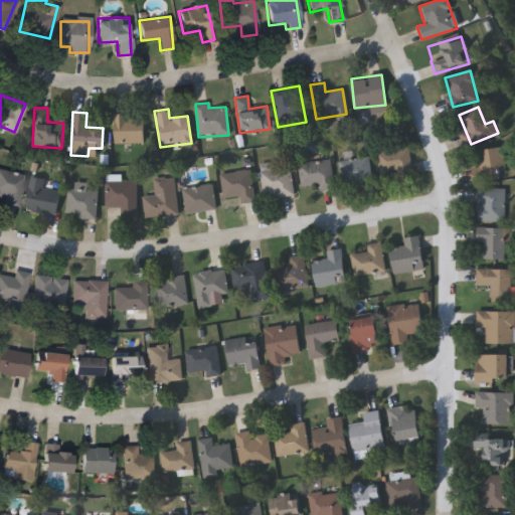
[(114,143),(114,114),(142,114),(142,143),(114,143)]
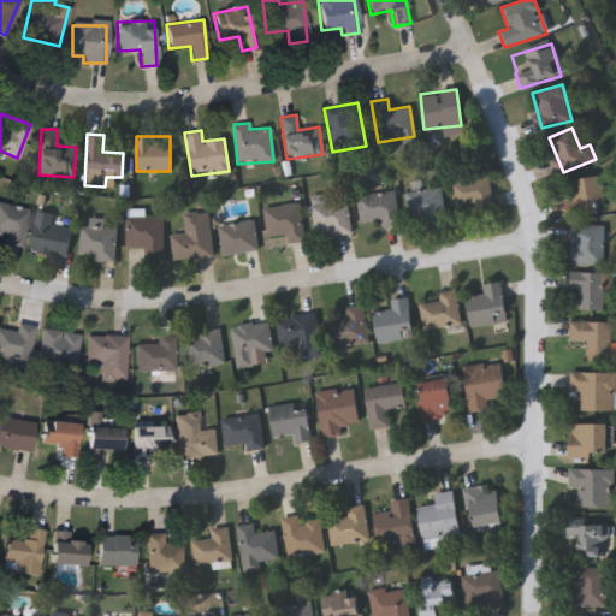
[(455,211),(449,183),(486,176),(492,203),(455,211)]
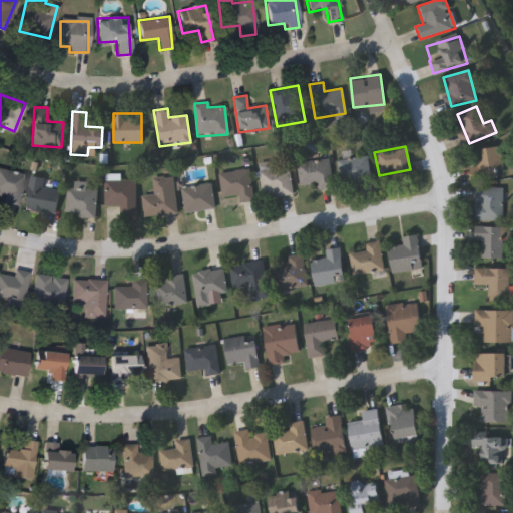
[(475,148),(501,147),(503,178),(470,179),(470,166),(476,166),(475,148)]
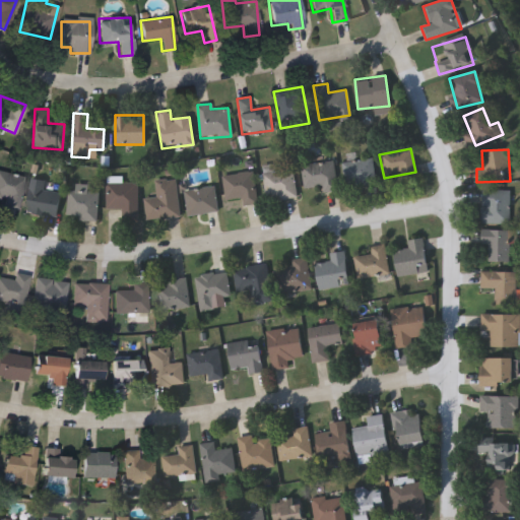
[(343,159),(373,159),(373,184),(343,184),(343,159)]
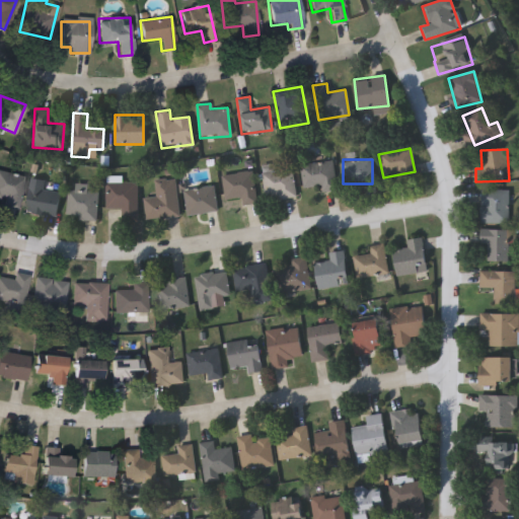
[(320,192),(319,184),(302,187),(299,165),(331,160),(337,190),(320,192)]
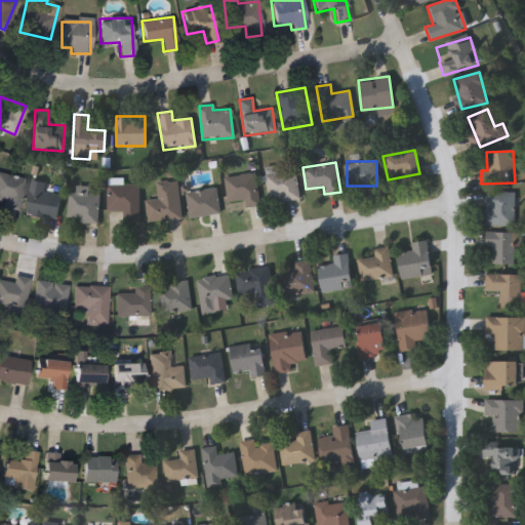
[(265,170),(294,167),(297,199),(268,202),(265,170)]
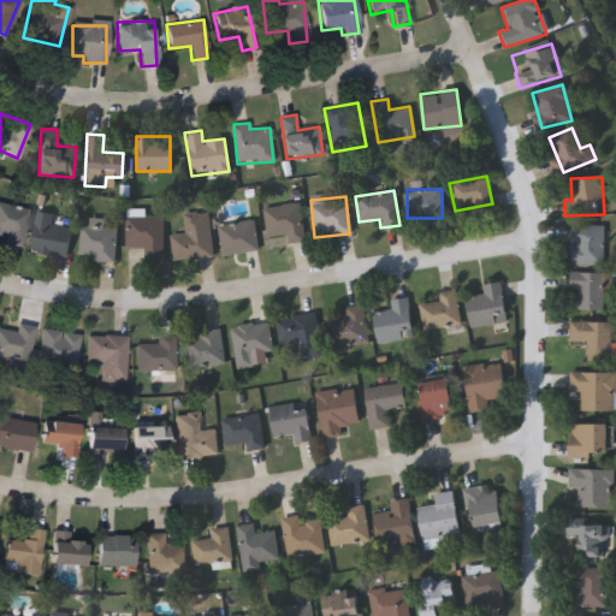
[(4,236),(0,235),(0,202),(28,208),(21,248),(3,244),(4,236)]
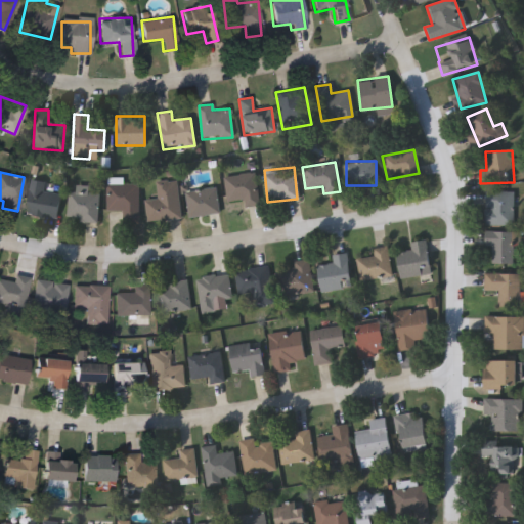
[(243,208),(243,200),(225,201),(223,176),(255,173),(258,206),(243,208)]
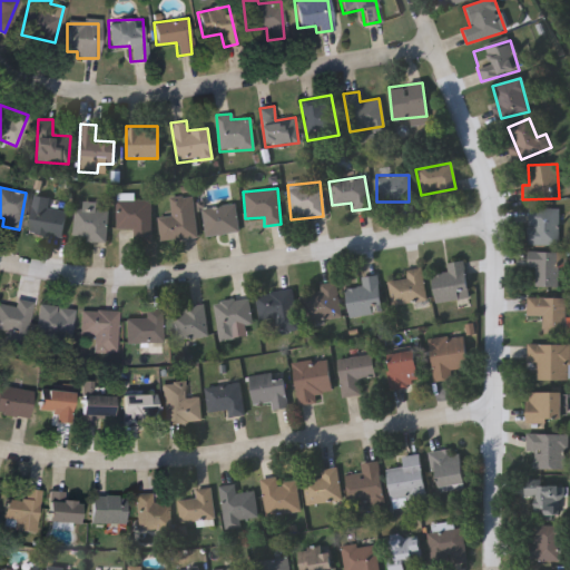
[(60,237),(27,232),(33,195),(49,198),(47,208),(65,212),(60,237)]
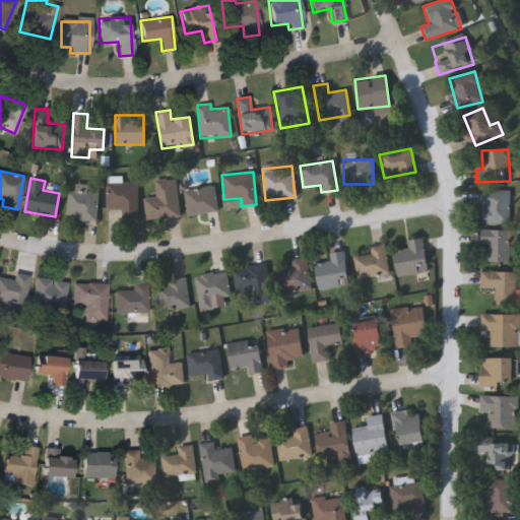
[(175,179),(179,217),(145,220),(143,198),(155,197),(154,181),(175,179)]
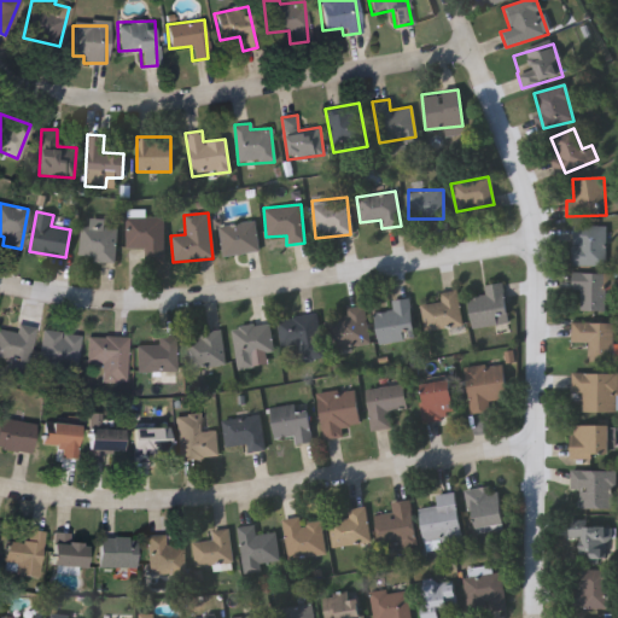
[(163,262),(144,262),(144,248),(126,248),(126,217),(163,217),(163,262)]
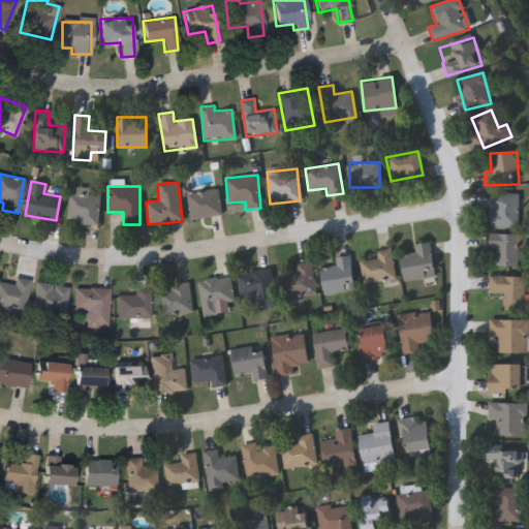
[(87,195),(99,196),(98,224),(66,223),(68,194),(75,194),(76,188),(88,188),(87,195)]
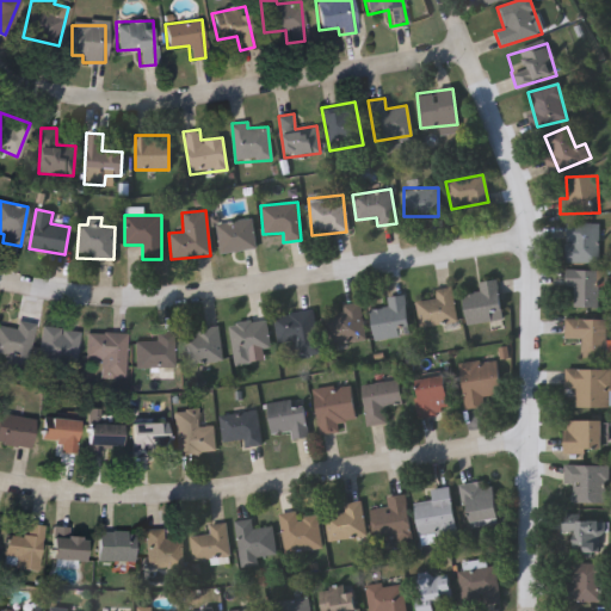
[(218,252),(216,222),(253,220),(254,250),(218,252)]
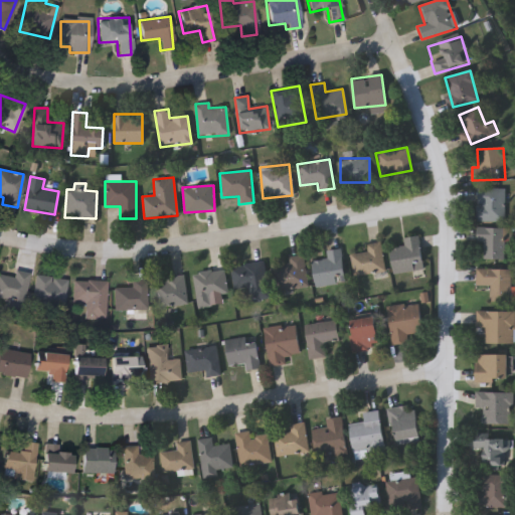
[(504,188),(504,221),(476,221),(476,188),(504,188)]
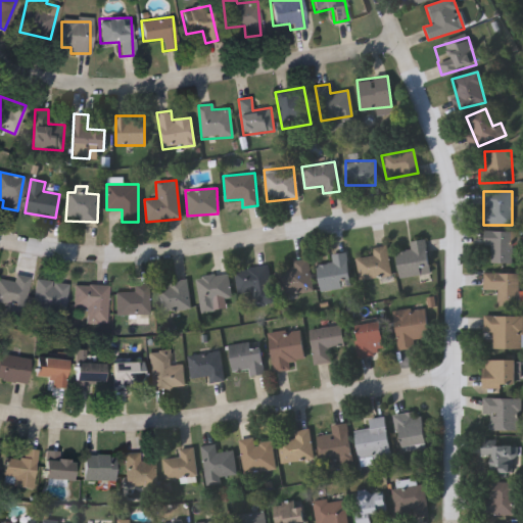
[(490,245),(483,245),(483,231),(511,231),(511,263),(490,263),(490,245)]
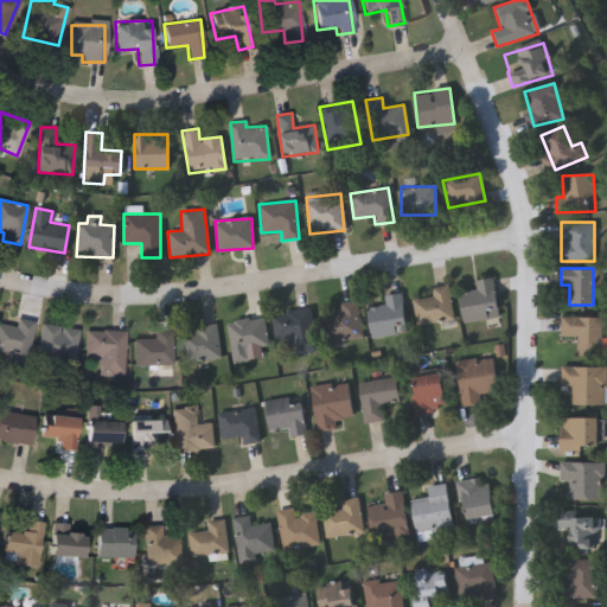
[(475,280),(494,278),(498,318),(462,321),(460,293),(475,291),(475,280)]
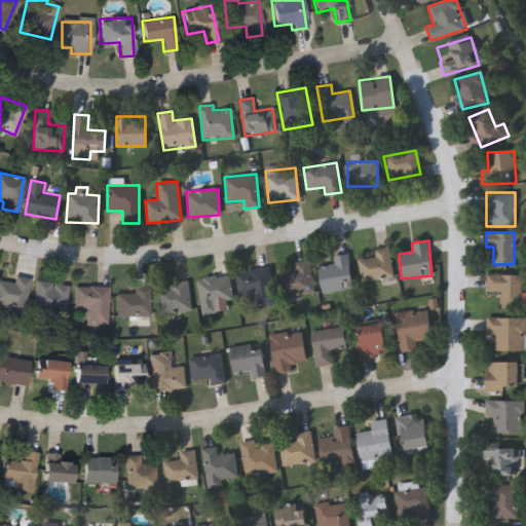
[(358,259),(374,257),(373,249),(389,248),(392,278),(360,282),(358,259)]
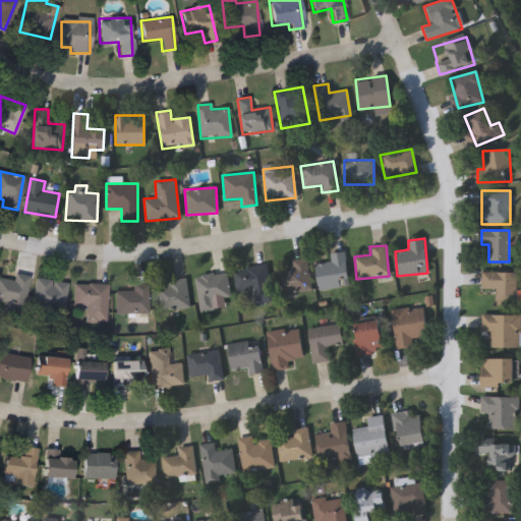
[(348,285),(319,288),(315,264),(331,263),(330,253),(345,251),(348,285)]
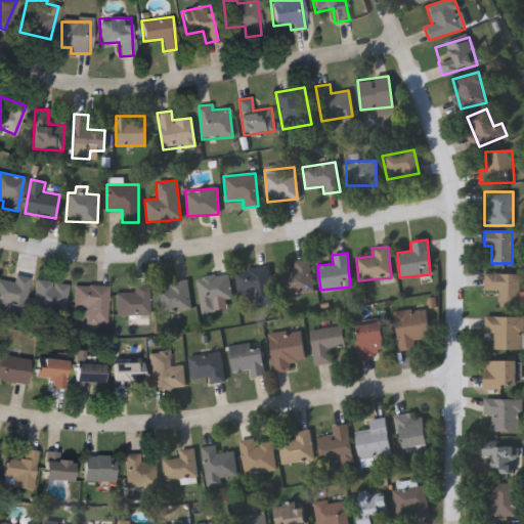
[(281,294),(281,267),(293,267),(293,260),(309,260),(309,294),(281,294)]
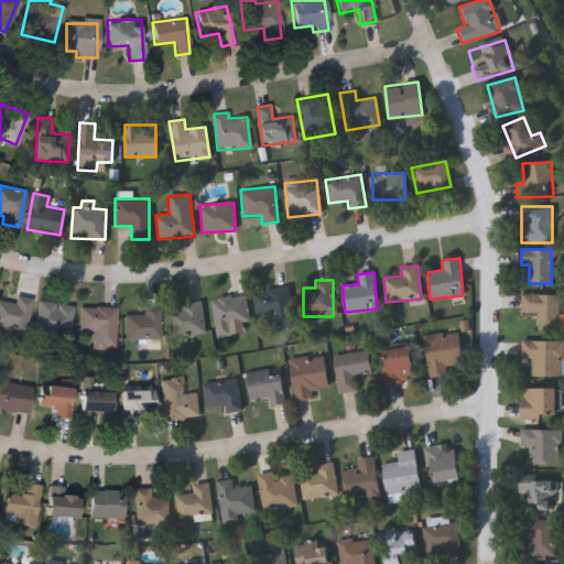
[(252,293),(288,288),(293,325),(273,328),(272,318),(257,321),(252,293)]
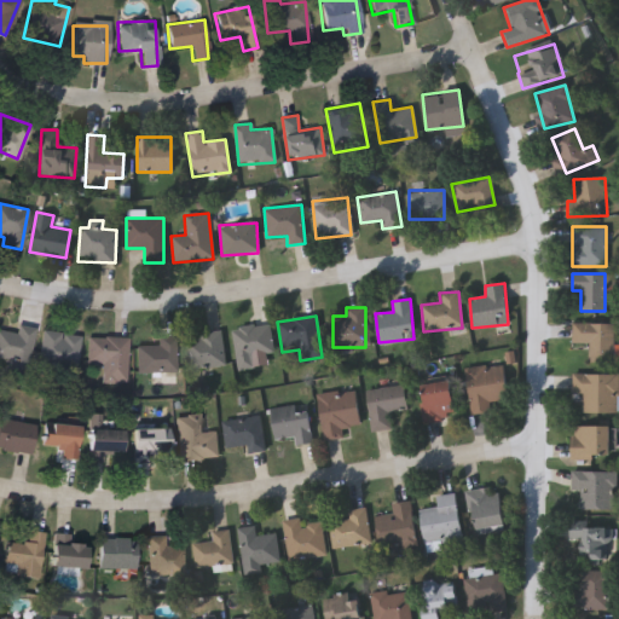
[(10,369),(11,360),(0,358),(0,330),(15,334),(16,324),(34,328),(24,371),(10,369)]
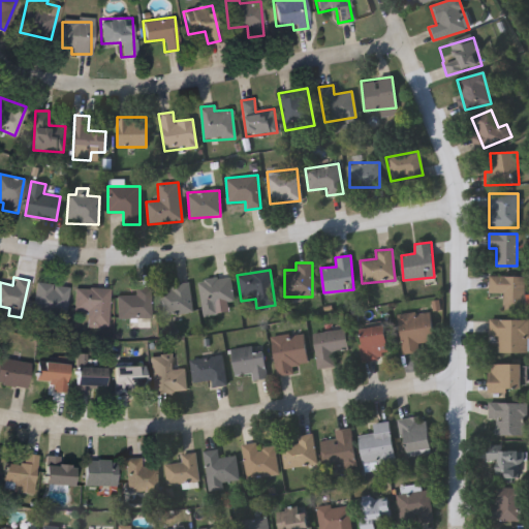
[(203,315),(198,280),(229,277),(232,302),(216,303),(218,314),(203,315)]
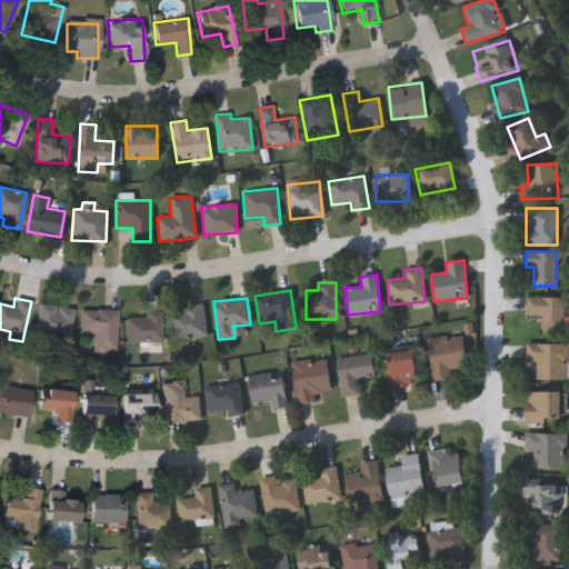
[(568,299),(530,299),(530,318),(546,318),(546,336),(568,336),(568,299)]
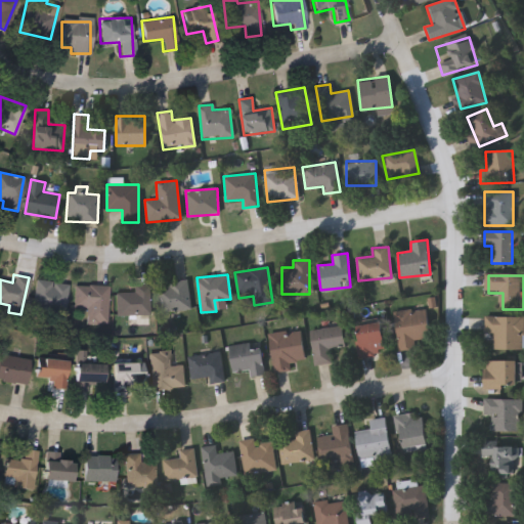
[(63,315),(31,313),(34,280),(67,282),(63,315)]
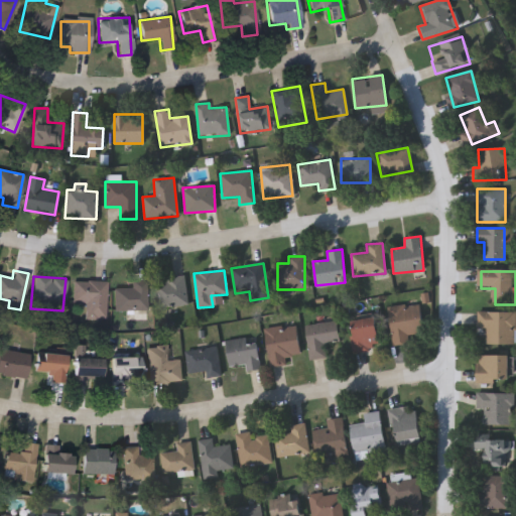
[(154,283),(165,283),(165,277),(184,276),(186,305),(156,307),(154,283)]
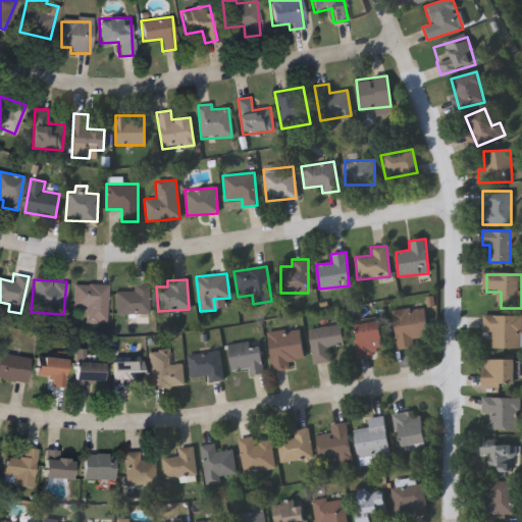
[(147,314),(114,314),(114,290),(132,290),(132,282),(147,282),(147,314)]
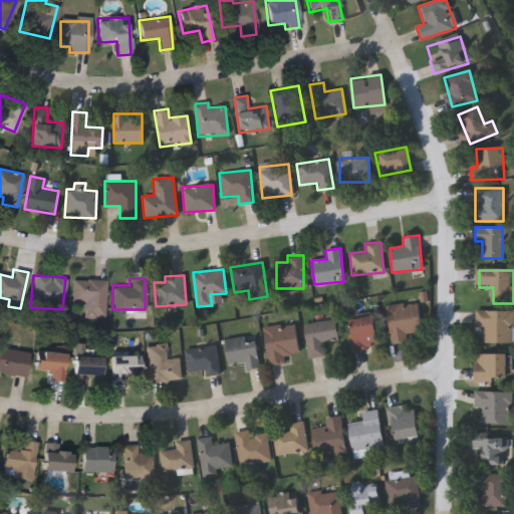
[(104,279),(104,316),(83,316),(83,300),(71,300),(71,279),(104,279)]
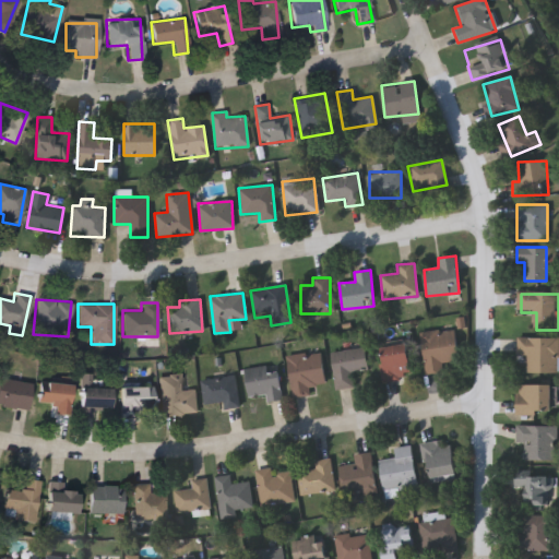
[(420,332),(455,329),(458,360),(443,361),(444,372),(425,373),(420,332)]
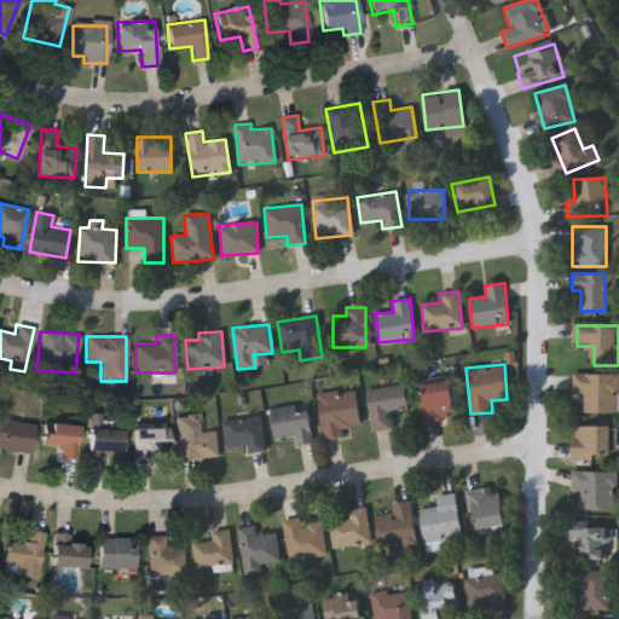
[(588,397),(588,415),(618,415),(618,376),(578,376),(578,397),(588,397)]
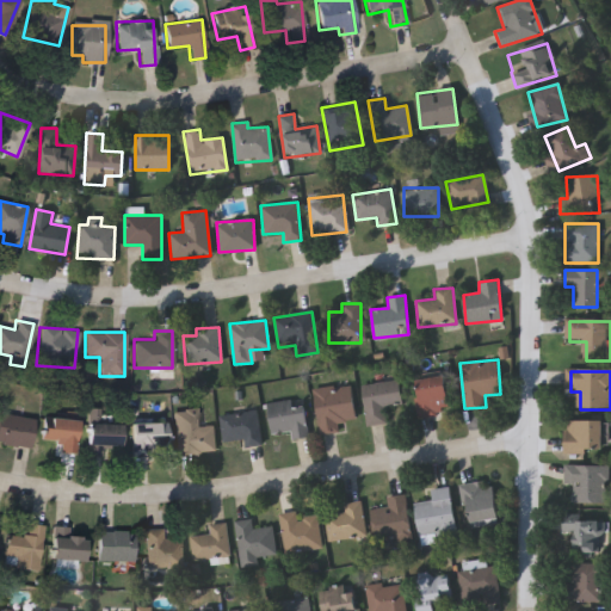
[(418,415),(417,378),(446,377),(448,415),(418,415)]
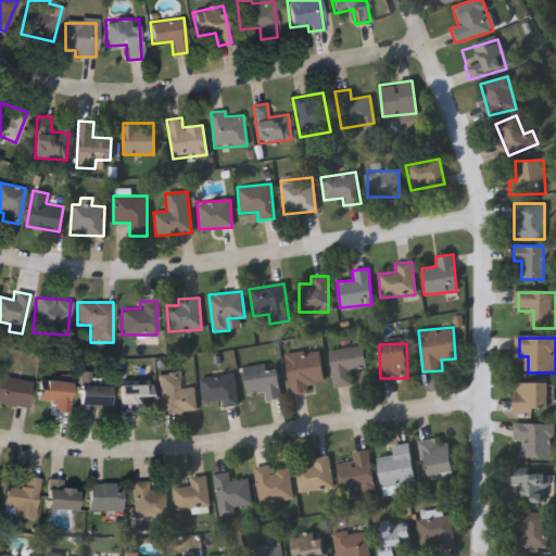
[(333,387),(329,349),(363,344),(365,367),(350,369),(351,384),(333,387)]
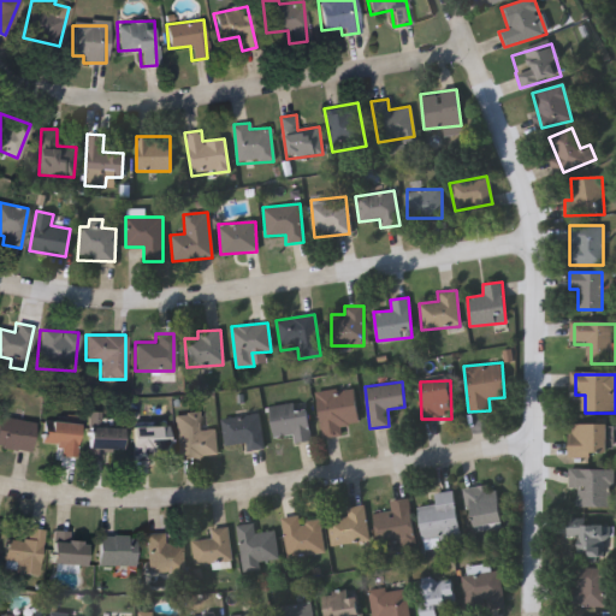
[(315,394),(353,388),(359,424),(344,426),(345,433),(323,437),(315,394)]
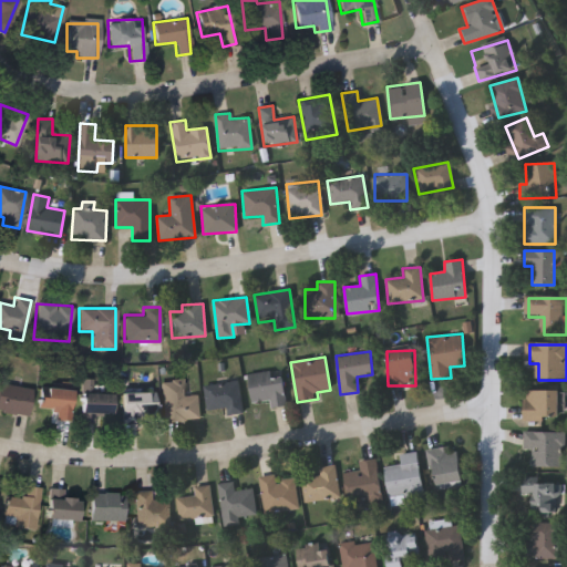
[(247,374),(280,370),(286,405),(269,408),(268,399),(250,401),(247,374)]
